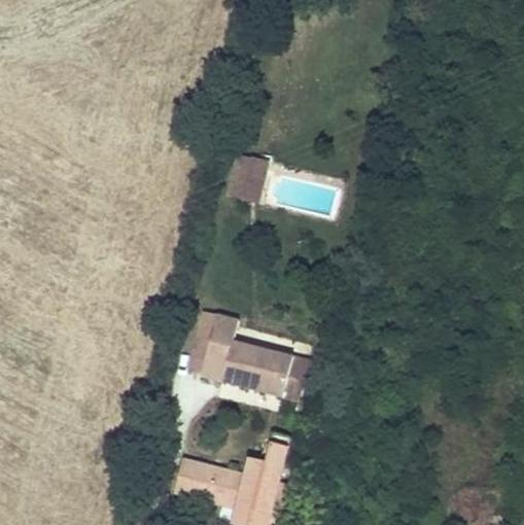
[(270,160),(252,154),(249,165),(267,170),(270,160)]
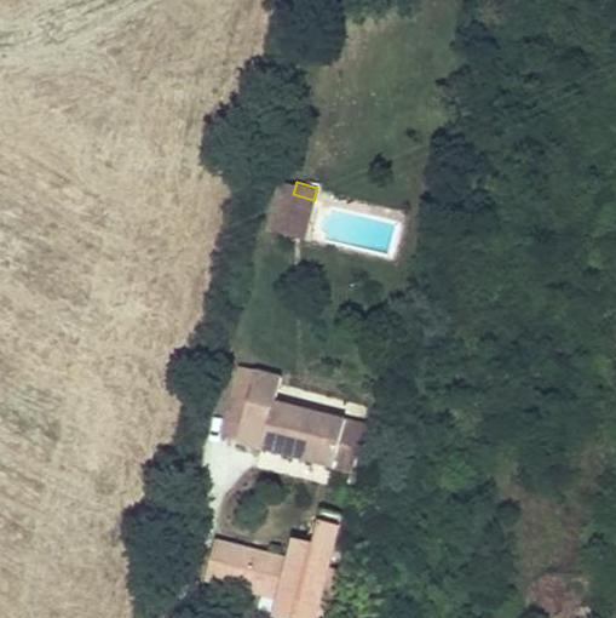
[(314,200),(293,194),(280,234),(301,240),(314,200)]
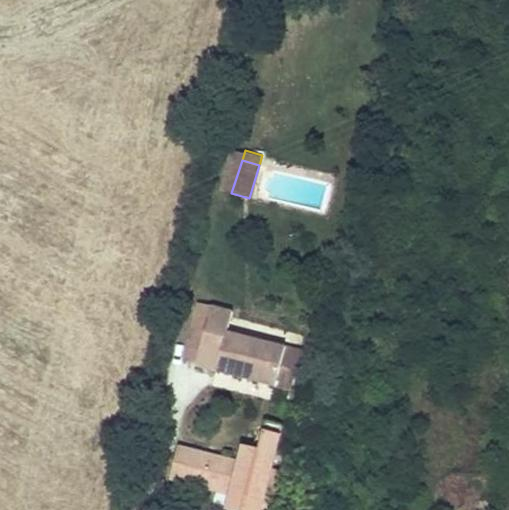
[(194,303),(180,355),(196,360),(209,306),(194,303)]
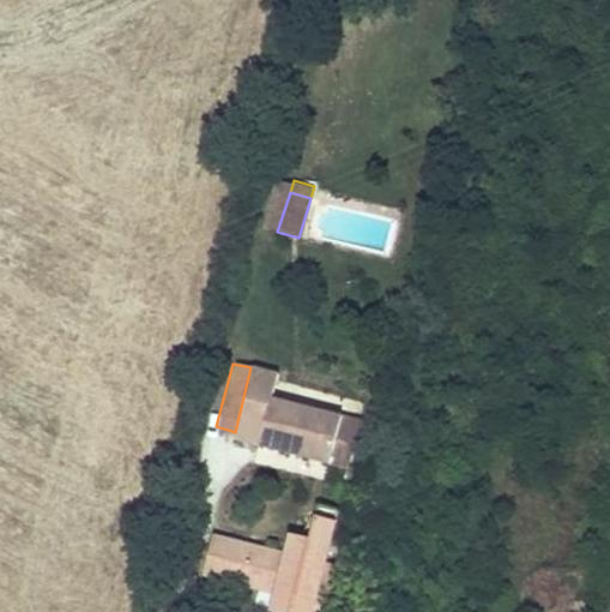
[(277,375),(251,367),(235,432),(234,437),(288,450),(289,442),(300,445),(299,454),(327,461),(337,414),(271,399),(277,375)]
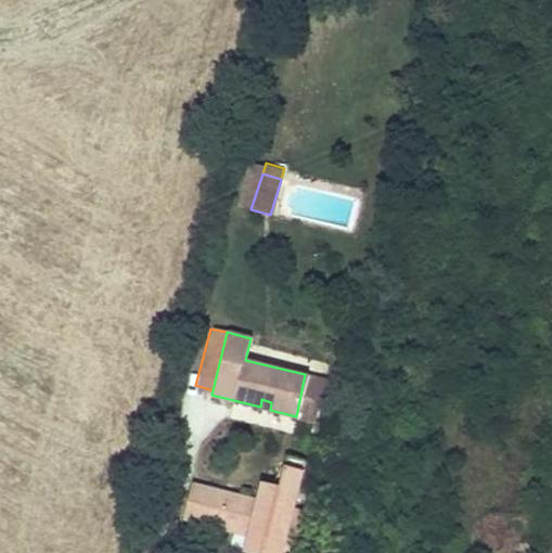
[(321,378),(305,374),(296,416),(311,421),(321,378)]
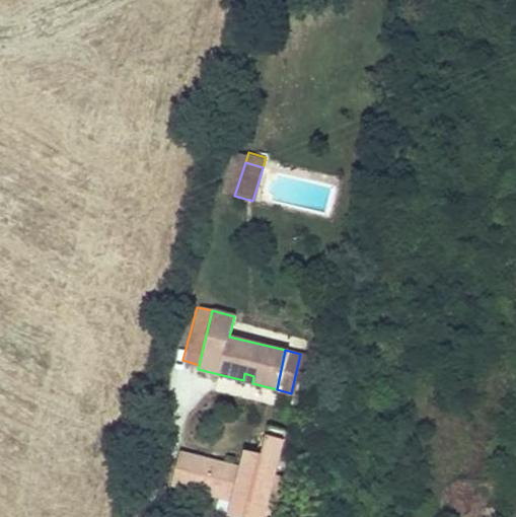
[(252,383),(253,376),(244,373),(243,380),(252,383)]
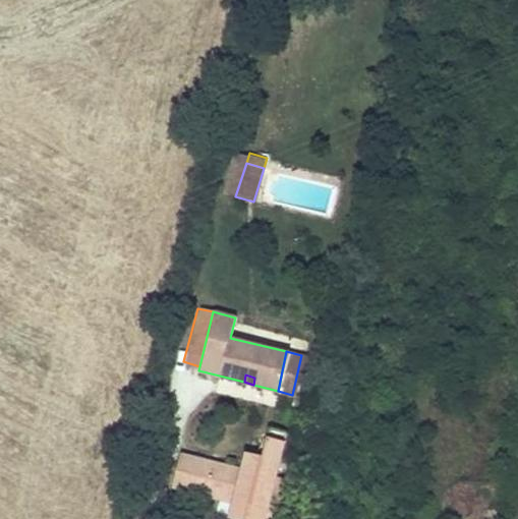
[(238,467),(209,459),(198,495),(234,504),(261,511),(266,493),(269,478),(282,428),(268,424),(260,455),(254,453),(252,463),(240,459),(238,467)]
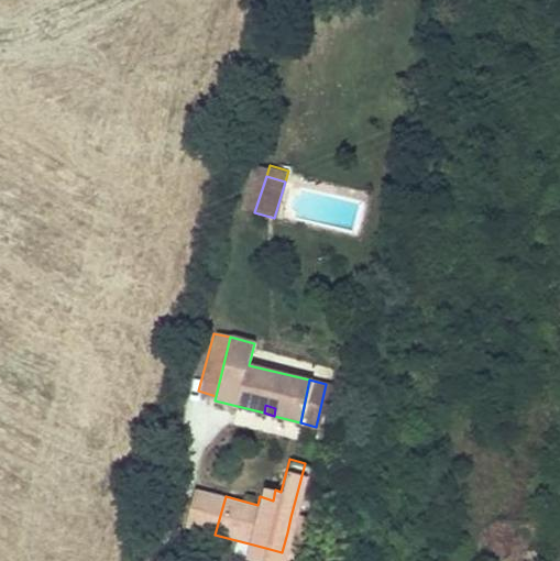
[(275,490),(262,486),(260,496),(273,501),(275,490)]
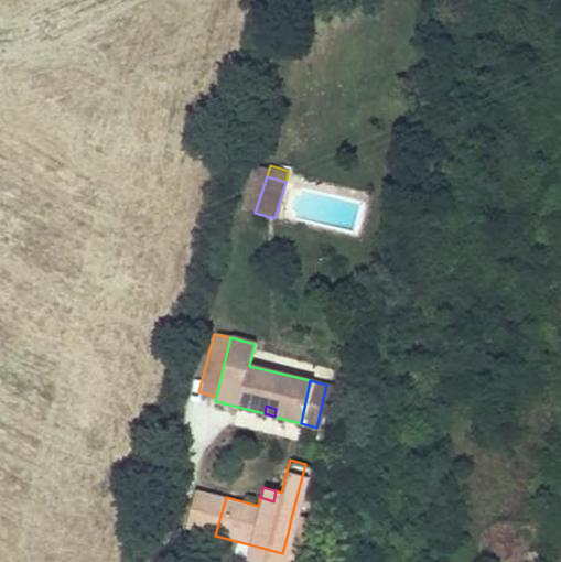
[(226,497),(195,489),(185,528),(215,536),(226,497)]
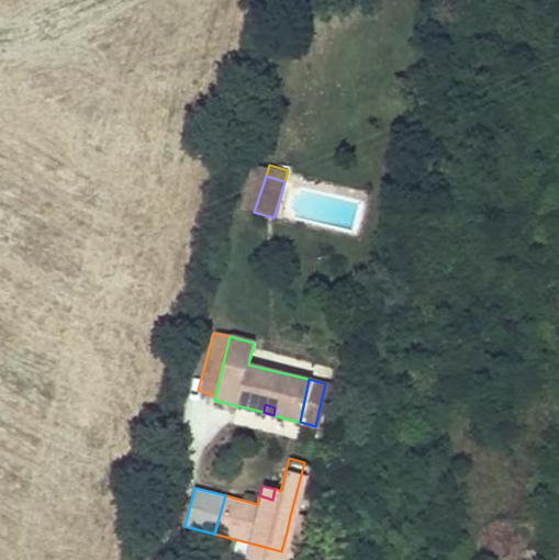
[(287,532),(299,535),(304,519),(290,516),(287,532)]
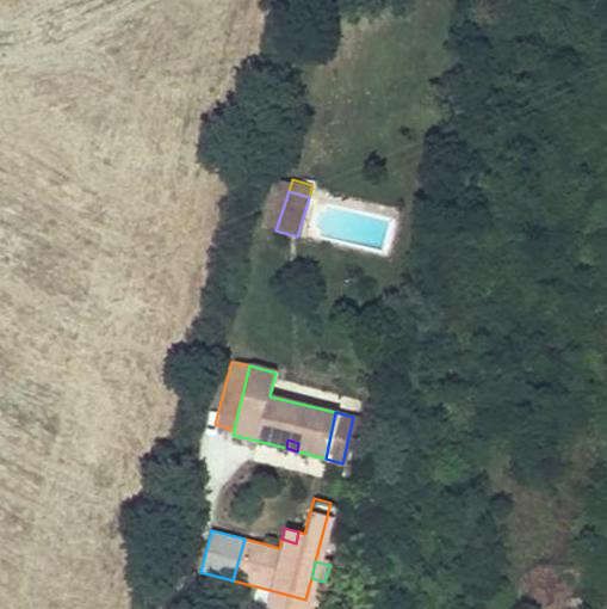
[(305,600),(320,603),(324,582),(311,578),(305,600)]
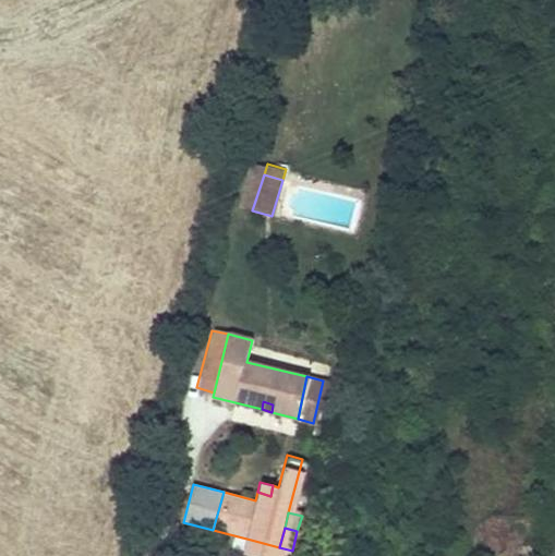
[(246,555),(248,555),(276,555),(279,547),(251,540),(246,555)]
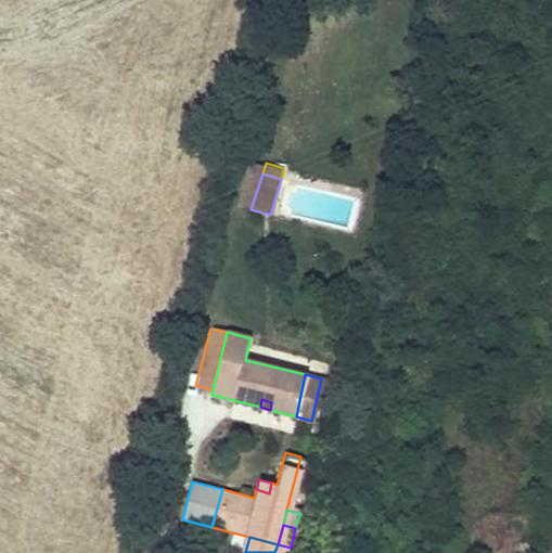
All buildings are outlined.
